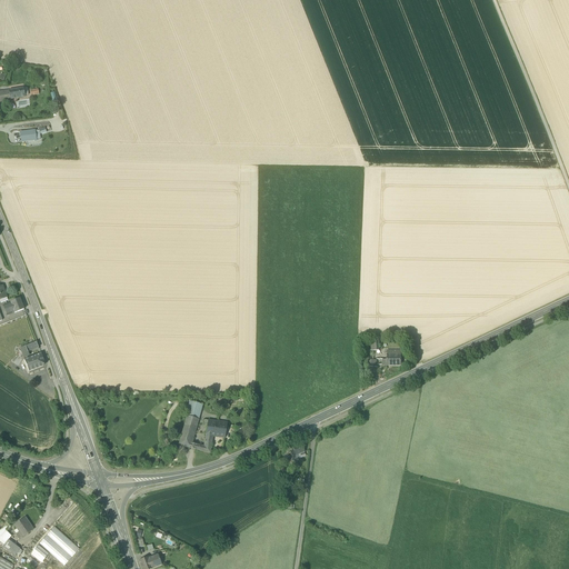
[(0,92),(0,95),(1,101),(25,97),(22,88),(8,91),(0,92)]
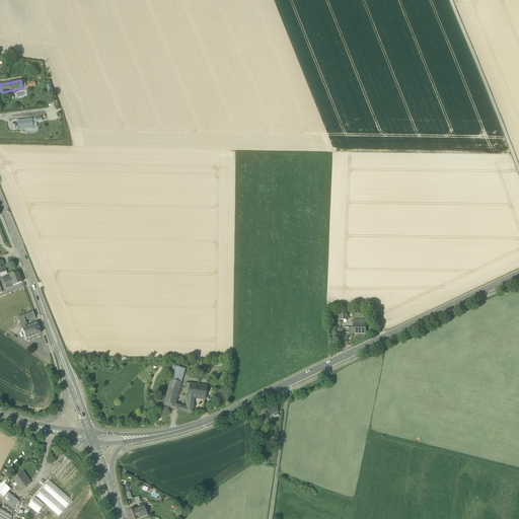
[(32,120),(18,122),(19,130),(33,129),(33,128),(38,128),(36,124),(36,120),(32,120)]
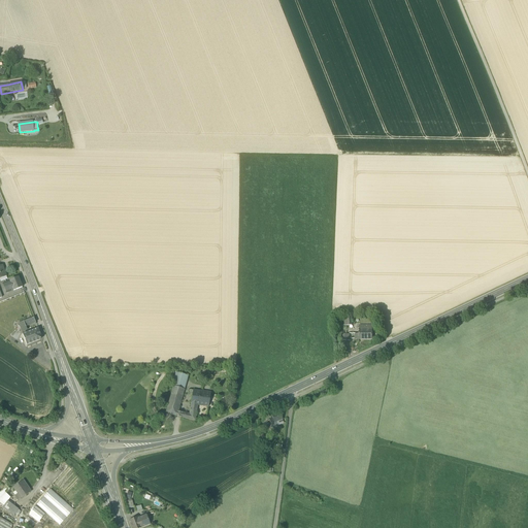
[(9,282),(10,282),(13,290),(13,291),(22,288),(19,277),(9,282)]
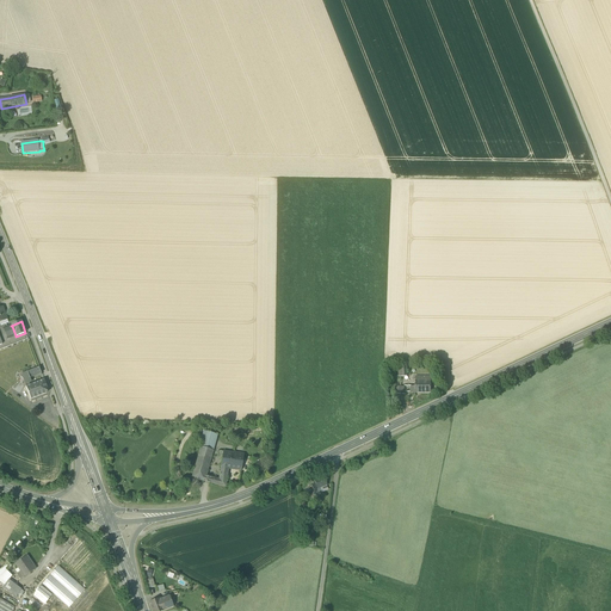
[(7,339),(16,335),(12,326),(4,329),(7,339)]
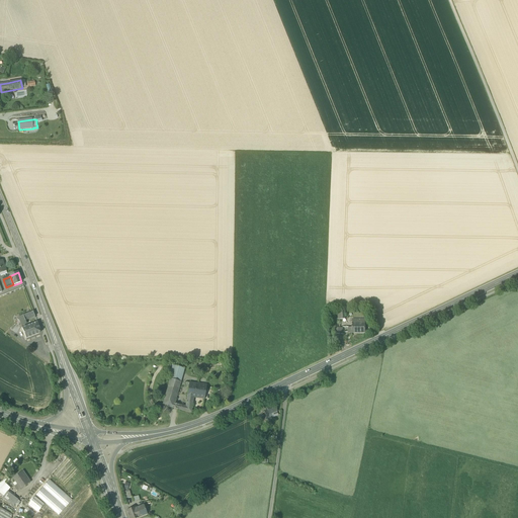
[(331,314),(332,321),(344,320),(343,311),(337,311),(337,313),(331,314)]
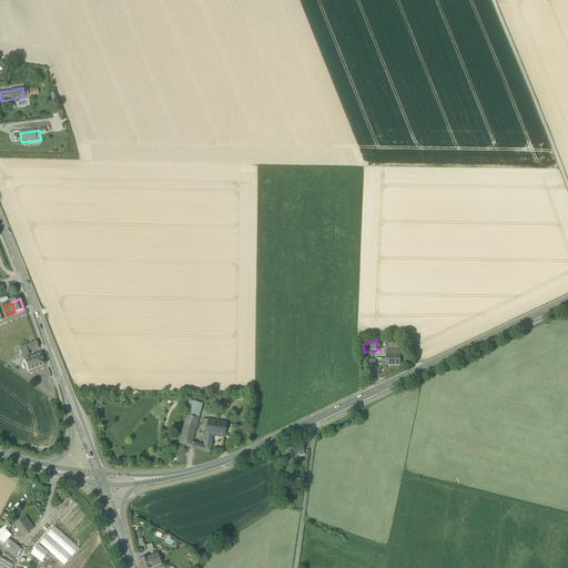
[(20,348),(23,358),(28,356),(27,353),(28,352),(39,347),(37,342),(20,348)]
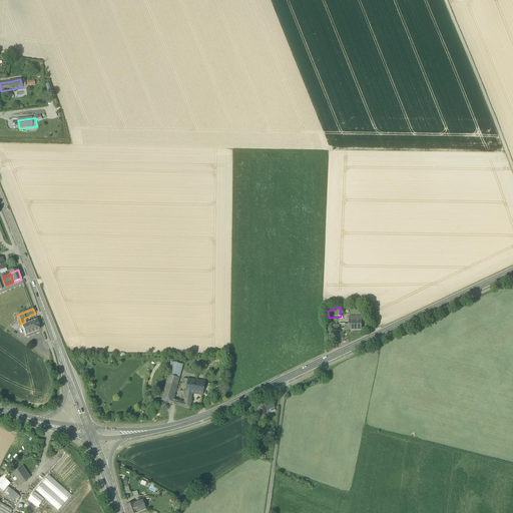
[(22,325),(26,336),(39,331),(40,328),(37,320),(22,325)]
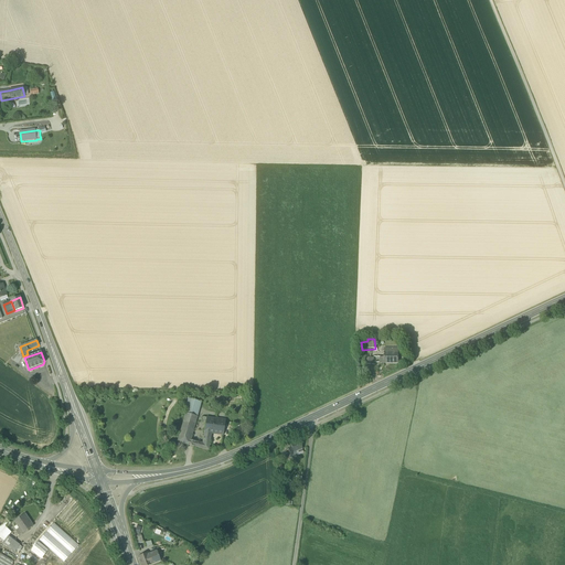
[(381,363),(398,363),(398,353),(394,352),(391,352),(384,352),(384,355),(381,355),(381,363)]
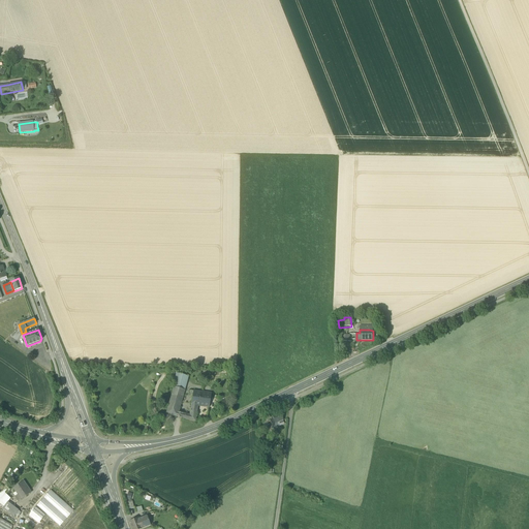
[(178,374),(174,387),(165,414),(177,417),(178,412),(185,391),(189,377),(178,374)]
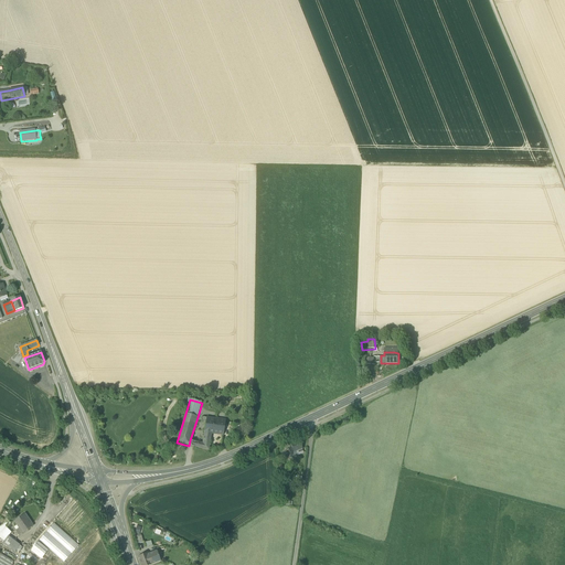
[(211,434),(212,434),(213,428),(214,428),(216,419),(206,418),(202,444),(202,449),(209,450),(211,434)]
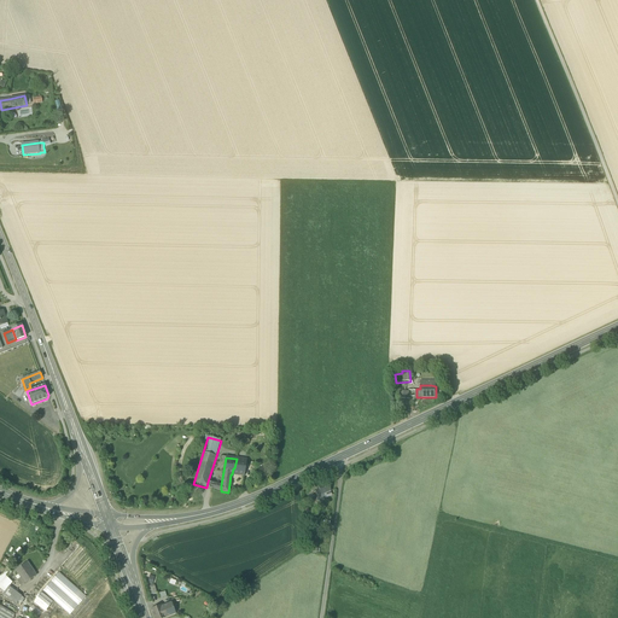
[(246,460),(237,459),(234,468),(233,468),(232,474),(244,476),(246,460)]
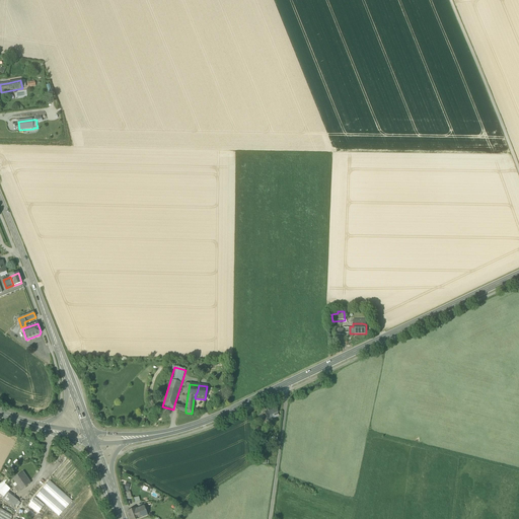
[(267,409),(268,412),(270,416),(271,415),(277,413),(278,413),(276,405),(267,409)]
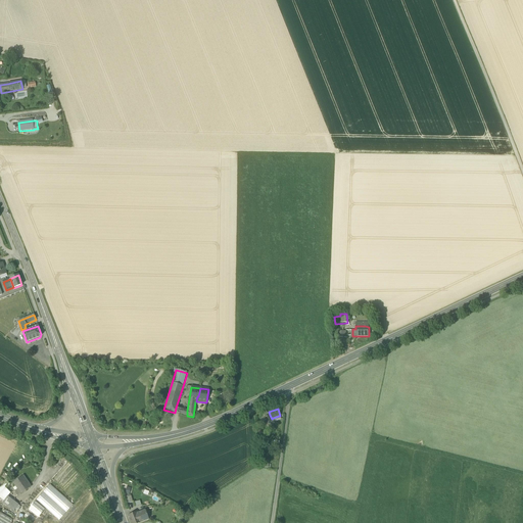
[(12,483),(15,486),(17,489),(15,490),(14,491),(17,495),(31,487),(22,476),(12,483)]
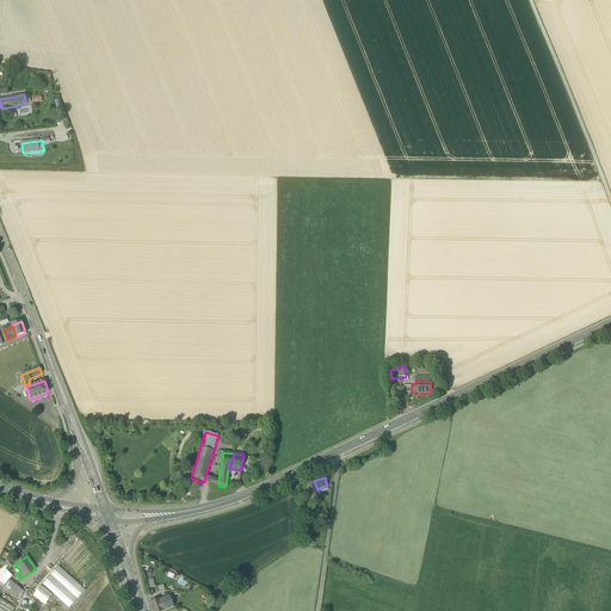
[(0,569),(0,576),(6,571),(12,566),(8,562),(0,569)]
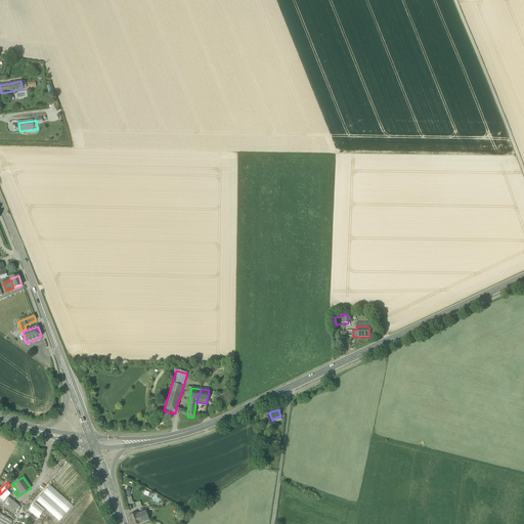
[(50,486),(43,493),(67,514),(73,507),(50,486)]
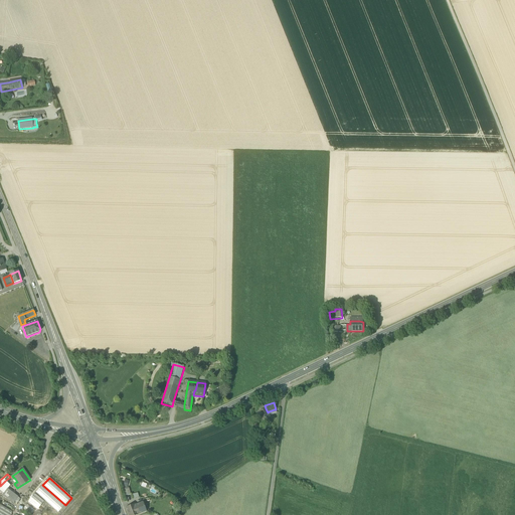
[(0,490),(4,494),(7,489),(10,485),(5,481),(0,486),(0,490)]
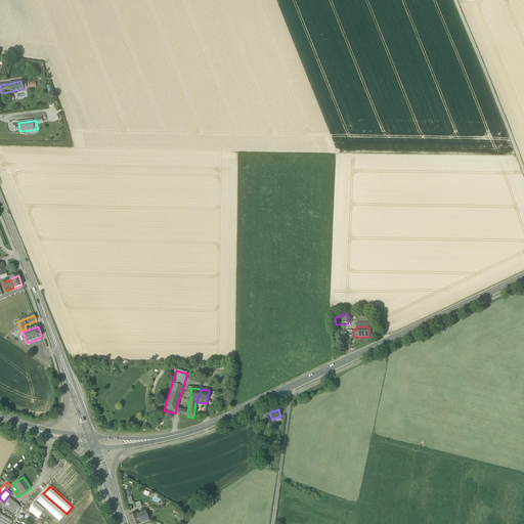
[(43,493),(36,501),(59,522),(67,514),(43,493)]
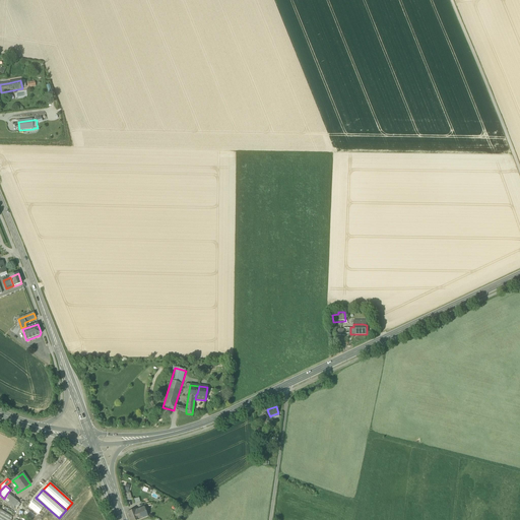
[(4,499),(12,505),(15,507),(18,502),(7,494),(4,499)]
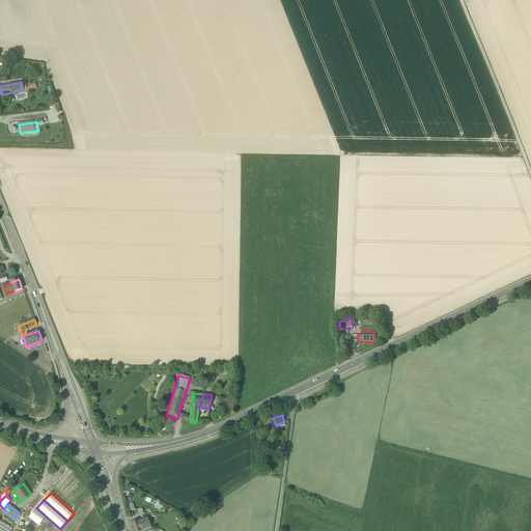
[(2,511),(10,518),(12,515),(4,509),(2,511)]
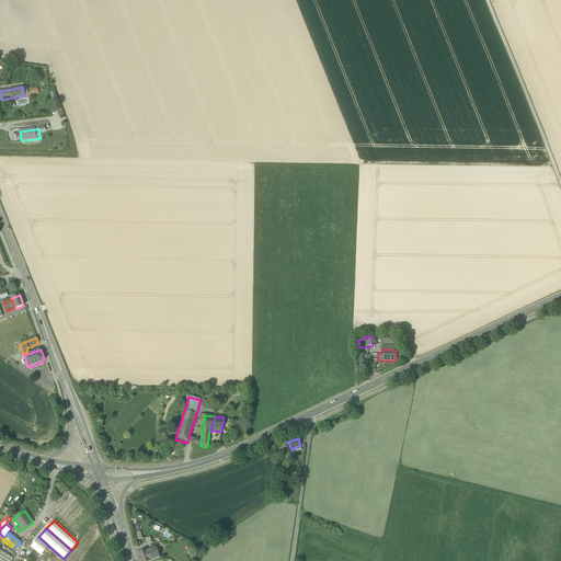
[(37,538),(31,547),(41,556),(47,547),(37,538)]
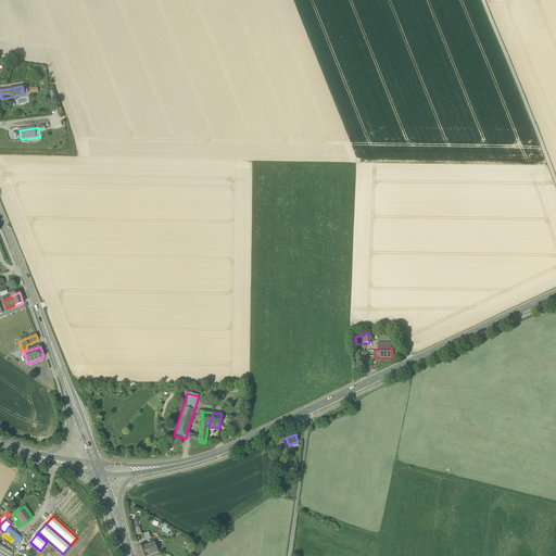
[(158,552),(154,543),(146,546),(146,548),(148,553),(149,555),(158,552)]
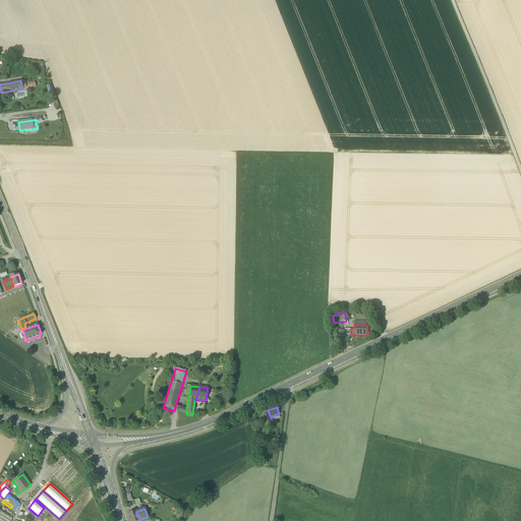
[(0,520),(10,520),(12,517),(0,510),(0,520)]
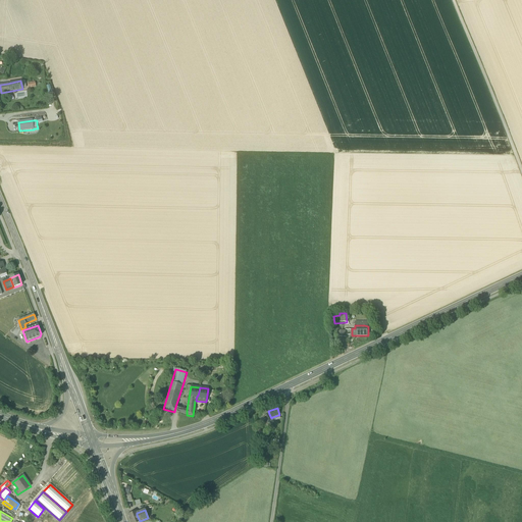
[(27,511),(23,516),(34,521),(37,518),(27,511)]
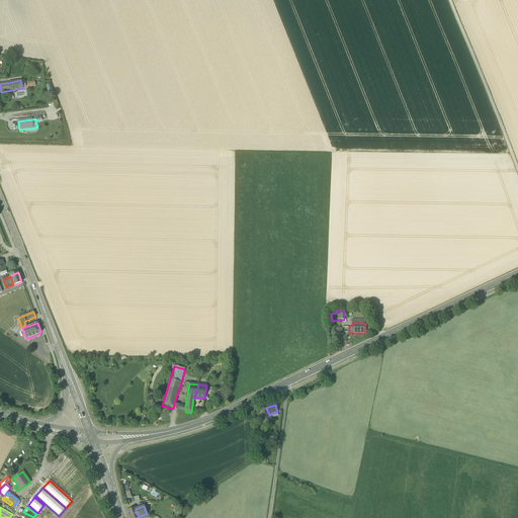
[(126,511),(128,517),(137,517),(139,517),(138,515),(136,511),(136,509),(135,508),(126,511)]
